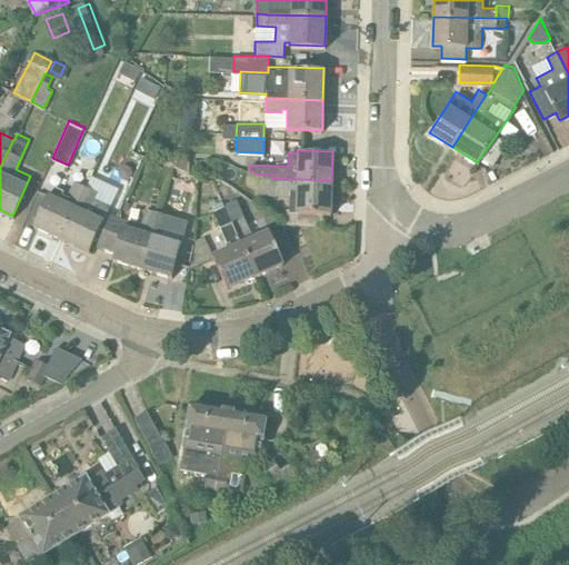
[(188,171),(188,157),(173,157),(173,165),(188,171)]
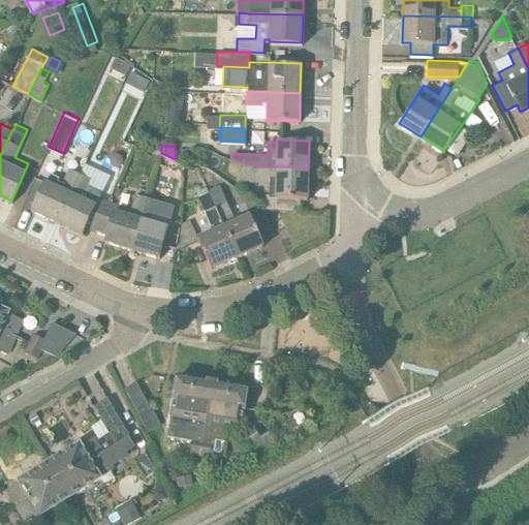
[(307,197),(308,167),(253,165),(254,162),(241,162),(240,175),(253,181),(274,181),(274,196),(268,196),(268,193),(266,193),(266,207),(301,208),(301,197),(307,197)]
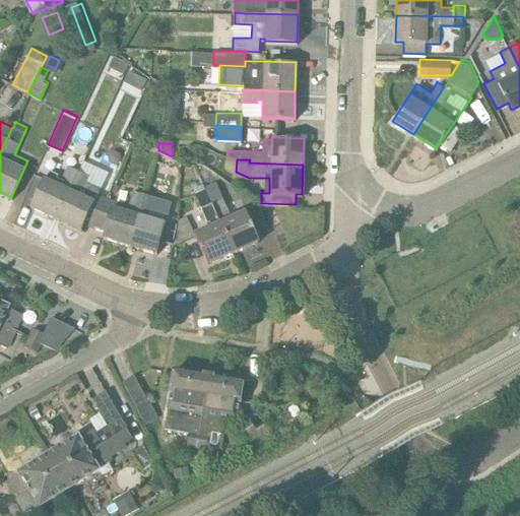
[(56,216),(78,170),(67,165),(61,178),(57,176),(58,173),(49,169),(45,177),(44,177),(30,205),(56,216)]
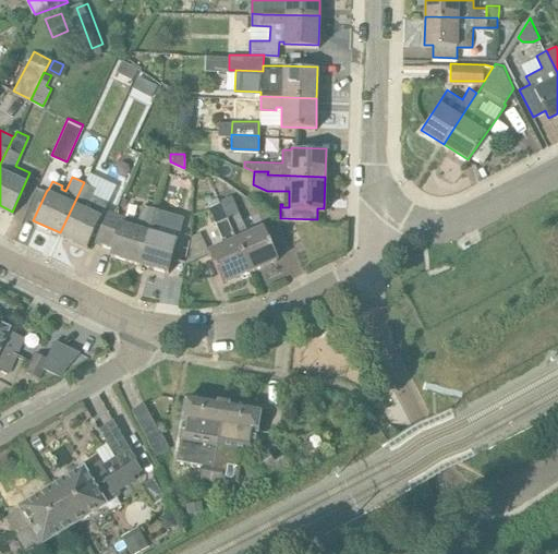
[(101,242),(114,212),(105,208),(108,201),(92,193),(95,187),(84,182),(60,232),(87,245),(91,238),(101,242)]
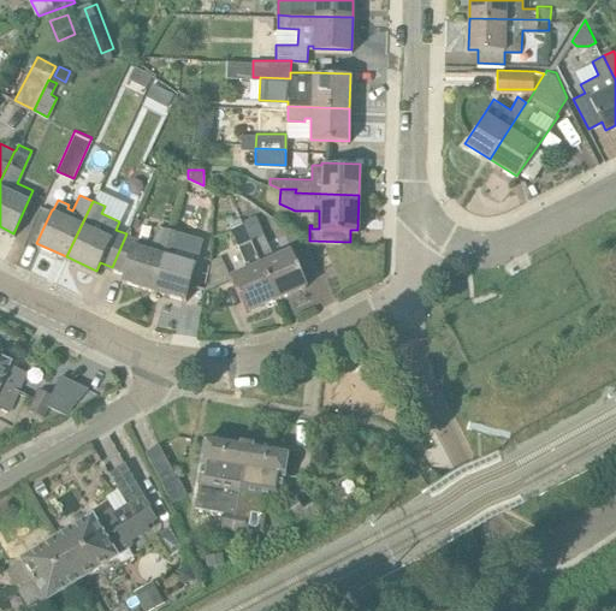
[(256,254),(276,297),(307,283),(303,276),(313,271),(319,268),(308,244),(292,251),(290,248),(273,255),(256,215),(242,221),(256,254)]
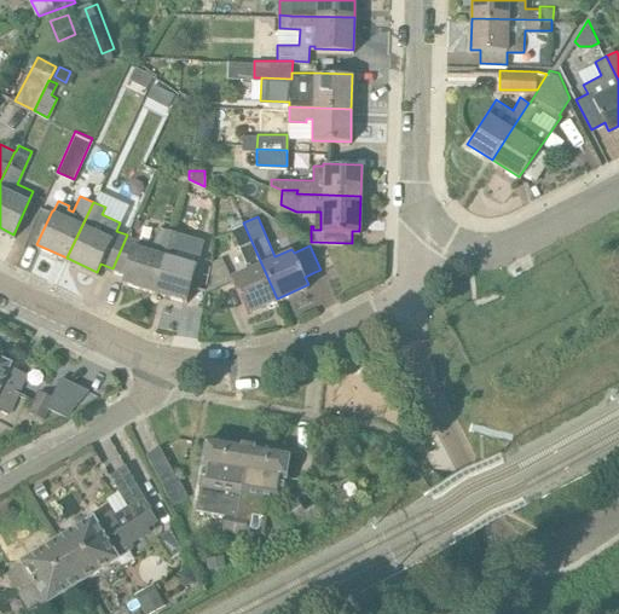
[(247,312),(277,299),(258,255),(243,222),(231,229),(249,268),(230,276),(247,312)]
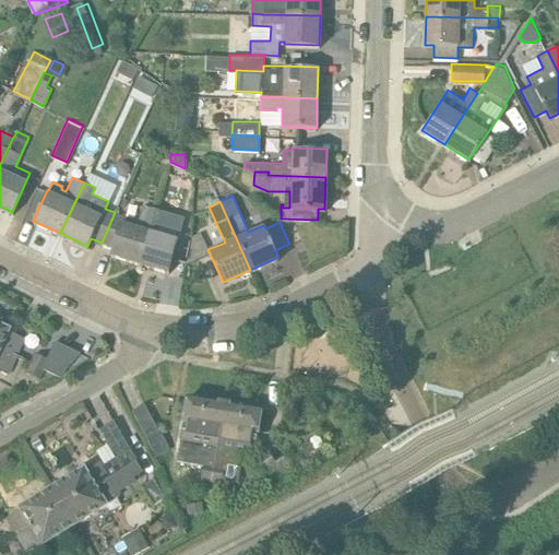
[(140,259),(155,209),(143,204),(139,220),(133,224),(125,222),(127,215),(115,212),(102,243),(113,247),(110,255),(139,262),(140,259)]
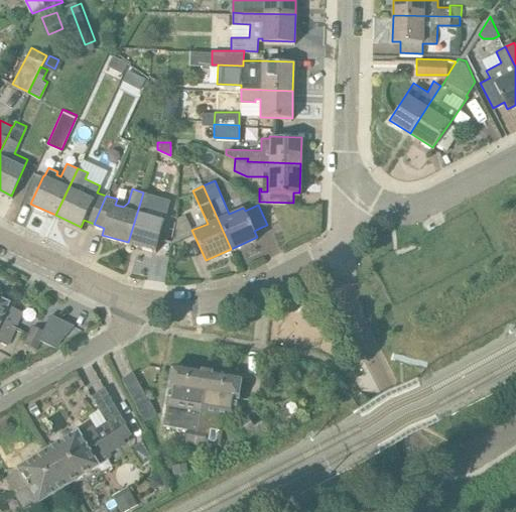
[(129,239),(128,242),(155,249),(164,219),(150,215),(155,196),(143,193),(129,239)]
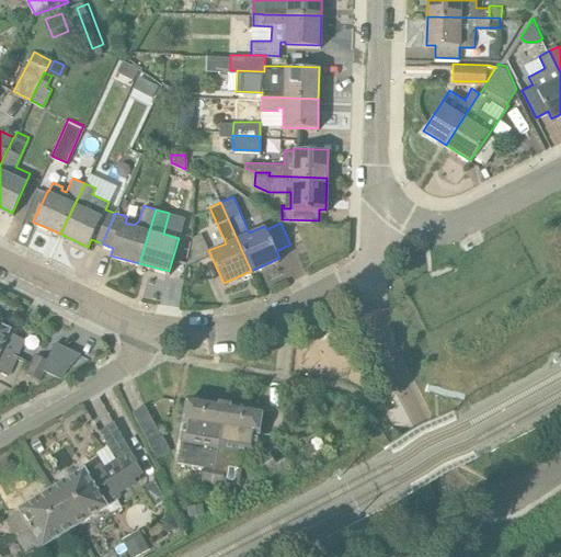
[(0,348),(15,355),(24,337),(10,329),(10,328),(0,322),(0,348)]
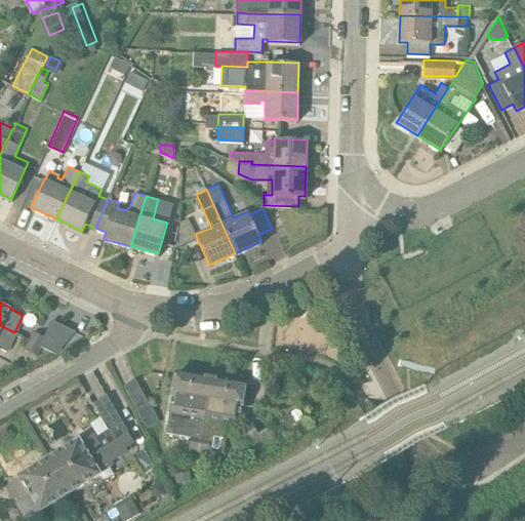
[(34,329),(30,338),(55,352),(77,330),(55,320),(47,336),(34,329)]
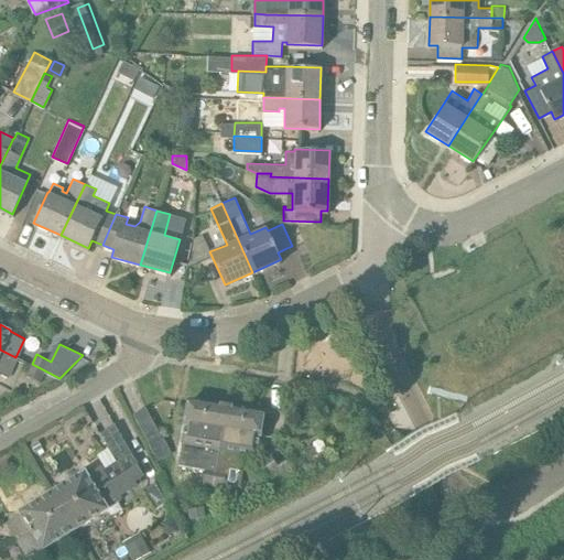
[(0,370),(8,375),(15,357),(0,350),(0,370)]
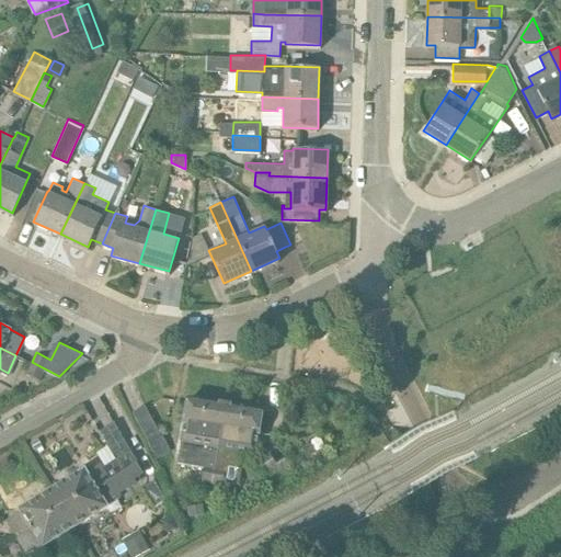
[(41,378),(45,370),(31,363),(27,372),(41,378)]
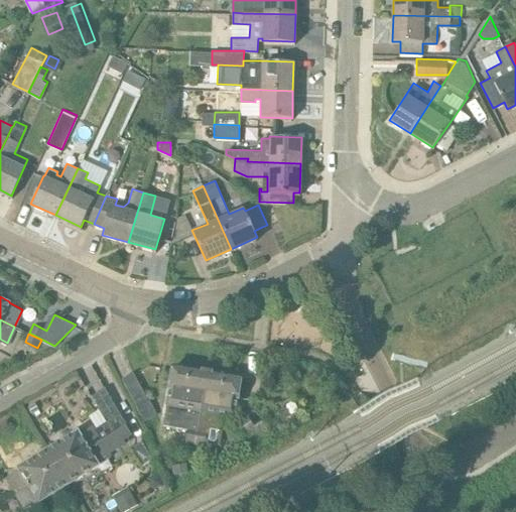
[(202,408),(208,373),(208,369),(173,364),(163,424),(188,428),(185,440),(197,442),(199,426),(202,408)]
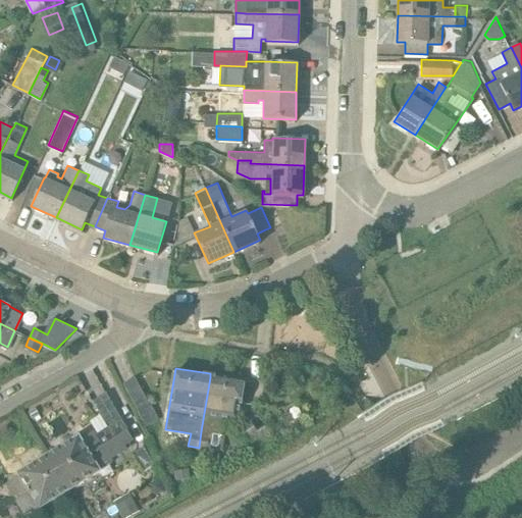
[(137,407),(149,401),(135,375),(123,381),(137,407)]
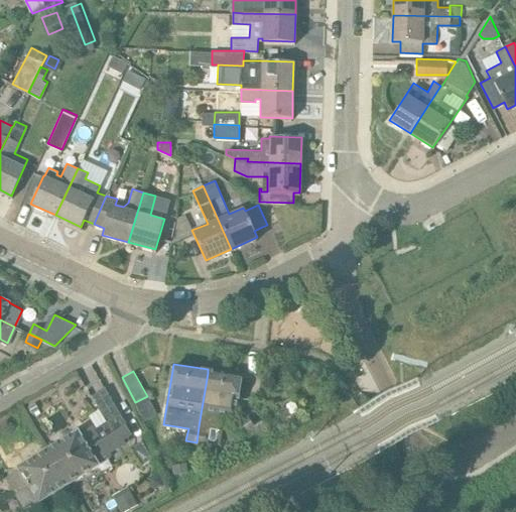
[(199,426),(197,442),(206,443),(209,428),(224,430),(227,400),(241,402),(245,378),(208,373),(202,408),(199,426)]
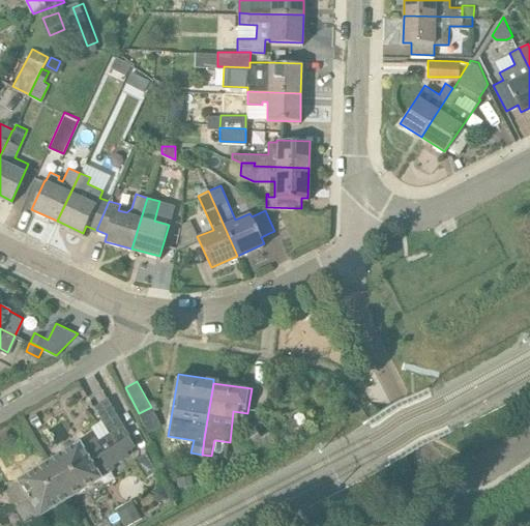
[(104,451),(118,442),(129,435),(130,435),(108,397),(94,405),(110,432),(96,440),(94,435),(81,443),(80,442),(49,461),(60,477),(104,451)]
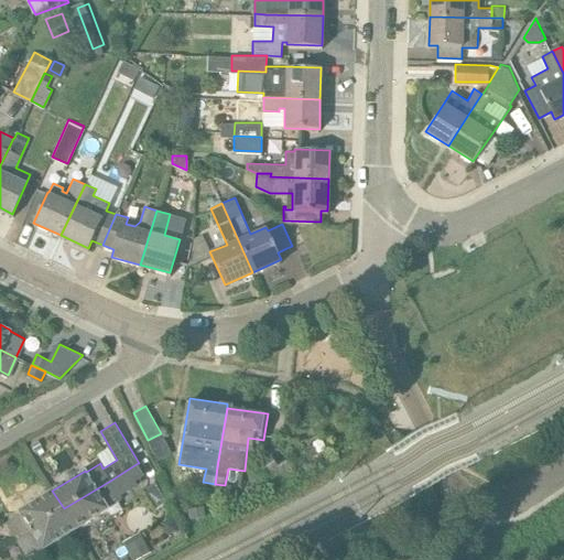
[(43,445),(38,438),(31,441),(35,450),(43,445)]
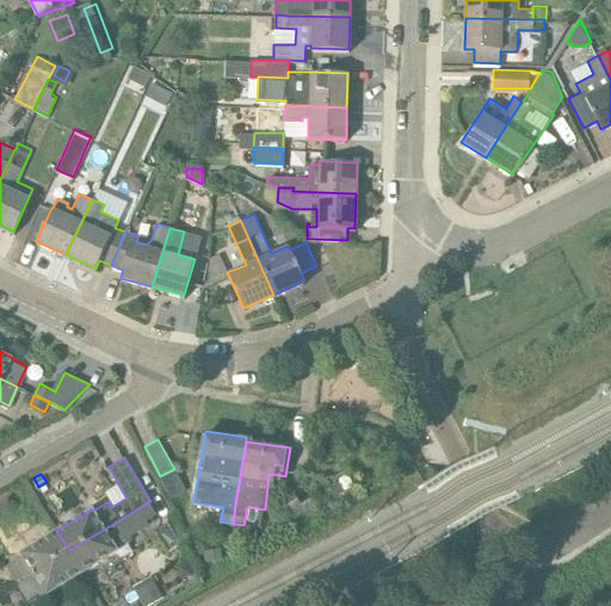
[(277,500),(285,515),(302,506),(294,490),(277,500)]
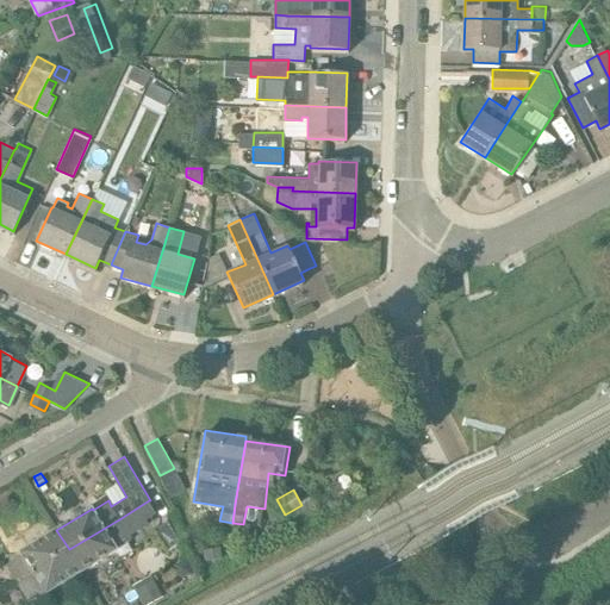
[(149,500),(136,509),(119,519),(69,549),(82,571),(119,548),(117,546),(130,536),(129,535),(149,523),(147,518),(156,512),(149,500)]
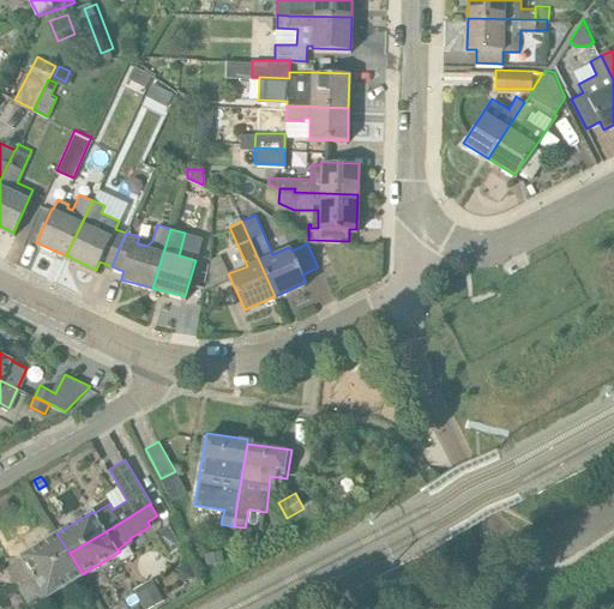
[(170,550),(182,543),(169,523),(157,530),(170,550)]
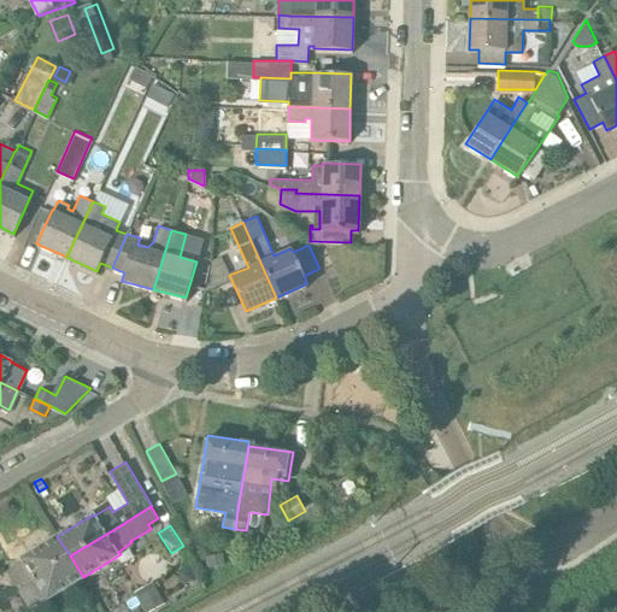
[(17,587),(70,555),(57,536),(22,558),(23,560),(7,570),(17,587)]
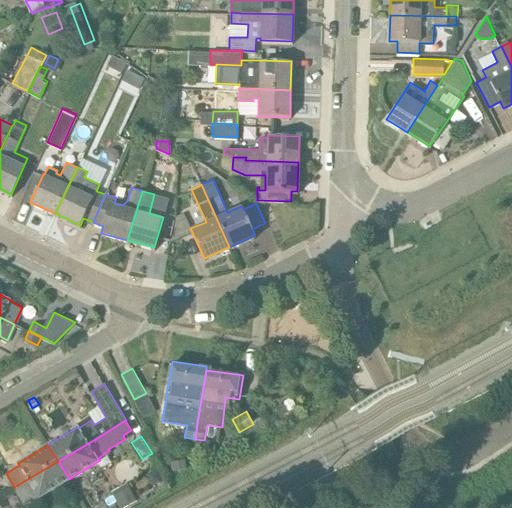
[(187,465),(185,456),(170,459),(173,469),(187,465)]
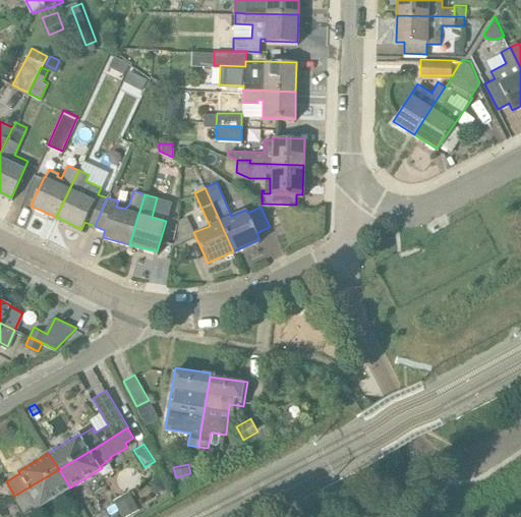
[(40,507),(70,487),(59,469),(14,496),(25,512),(38,505),(40,507)]
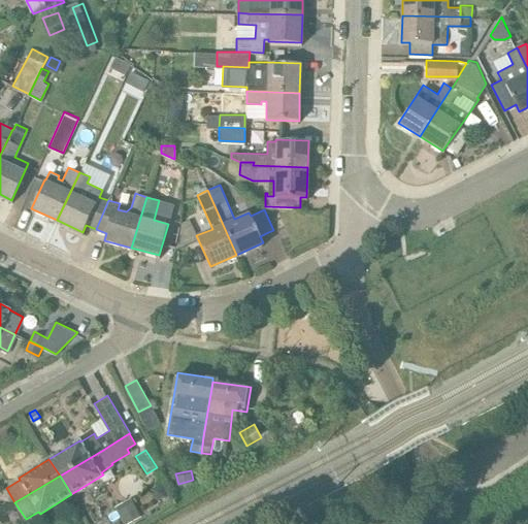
[(159,495),(163,488),(156,485),(153,491),(159,495)]
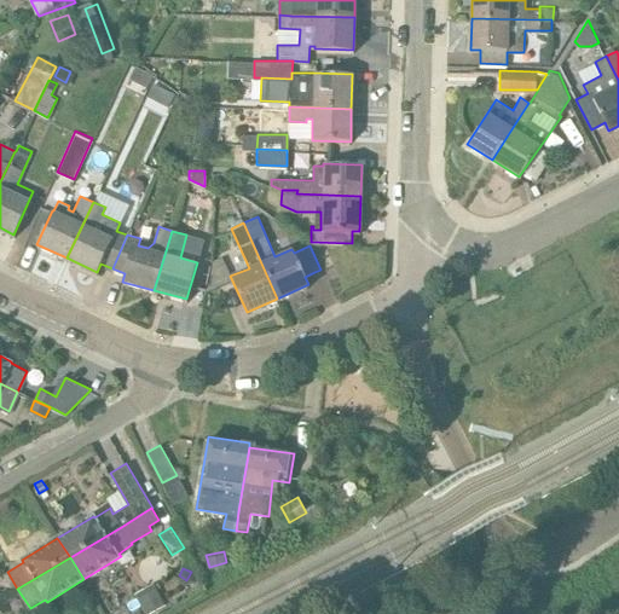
[(165,602),(154,584),(137,594),(146,612),(165,602)]
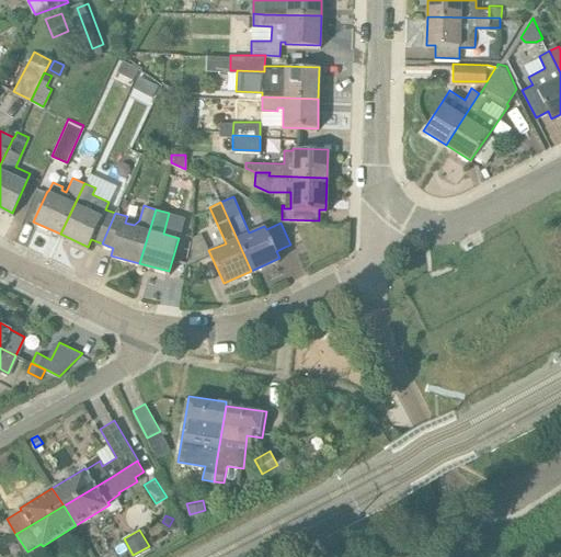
[(0,556),(9,552),(4,544),(0,546),(0,556)]
